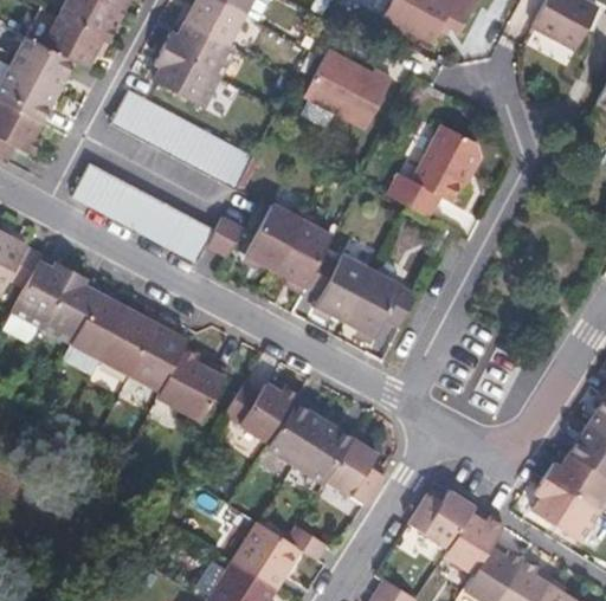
[(70,0),(63,14),(105,37),(110,40),(118,24),(114,21),(121,7),(108,0),(70,0)]
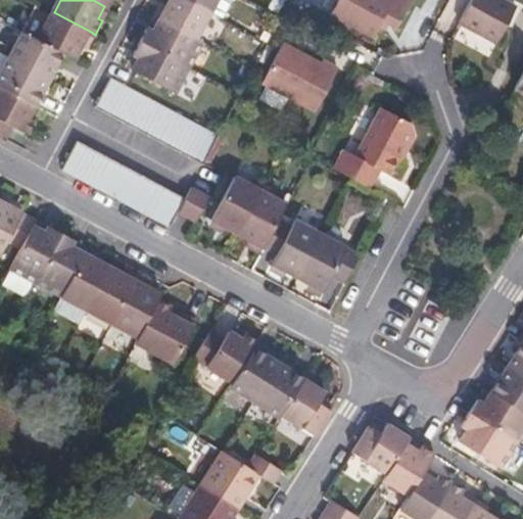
[(211,11),(190,0),(170,0),(160,17),(197,38),(211,11)]
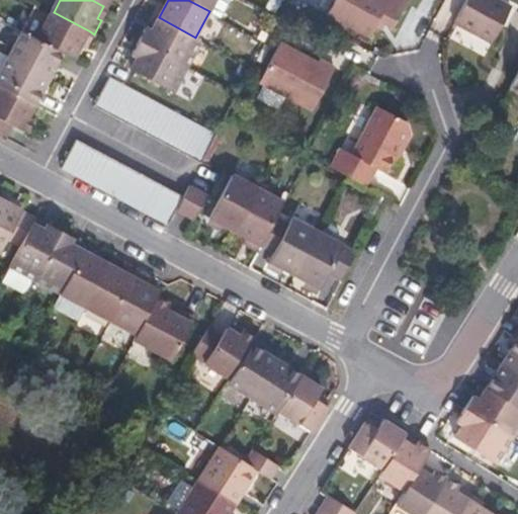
[(188,0),(209,11),(214,0),(188,0)]
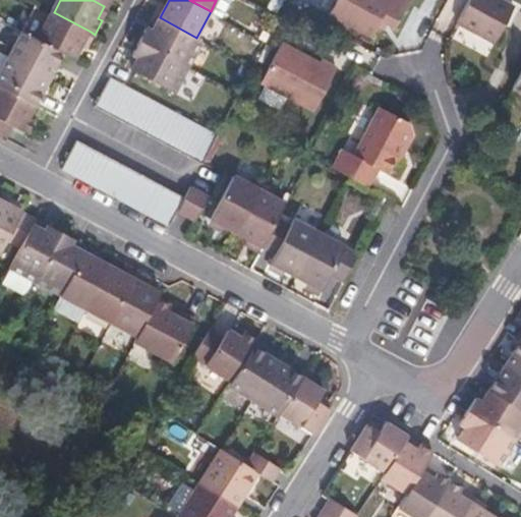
[(337,0),(330,13),(372,35),(381,19),(394,26),(407,0),(337,0)]
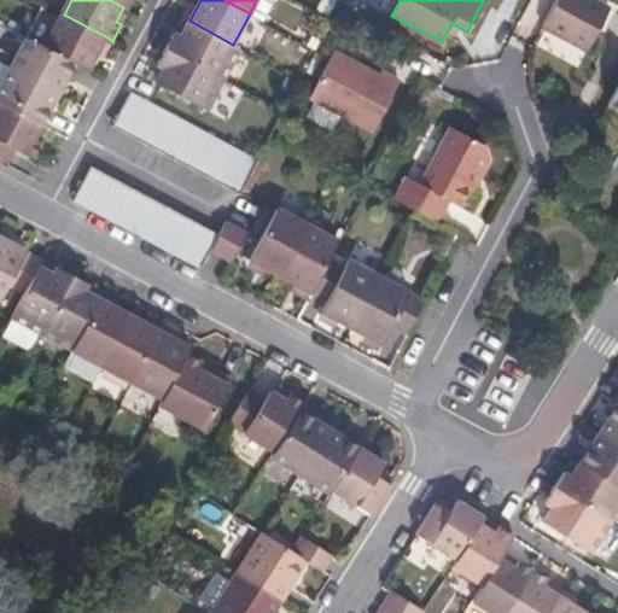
[(557,0),(542,27),(548,30),(588,51),(610,9),(594,0),(557,0)]
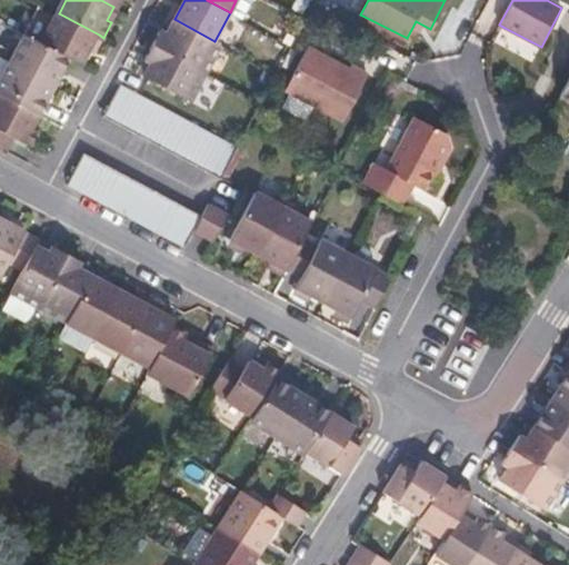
[(99,35),(59,13),(43,42),(71,58),(83,65),(99,35)]
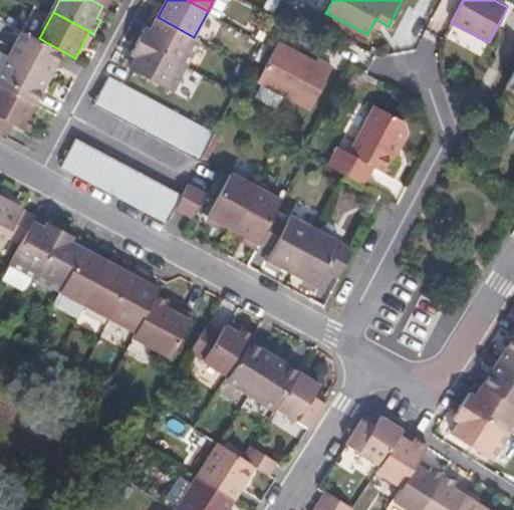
[(194,37),(158,17),(151,30),(144,26),(136,39),(185,65),(199,39),(194,37)]
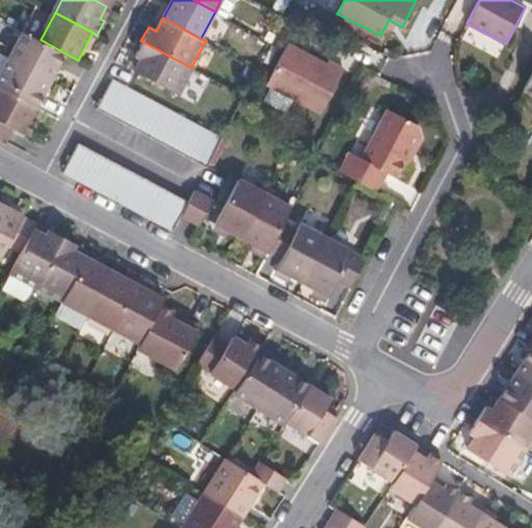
[(41,40),(24,31),(10,57),(52,80),(67,54),(41,40)]
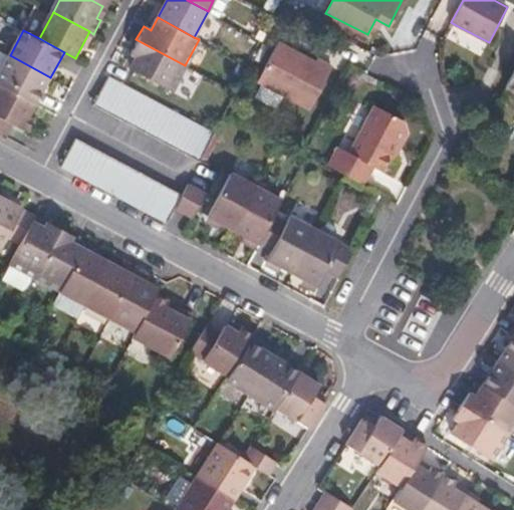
[(185,65),(136,39),(130,53),(137,57),(131,67),(172,89),(185,65)]
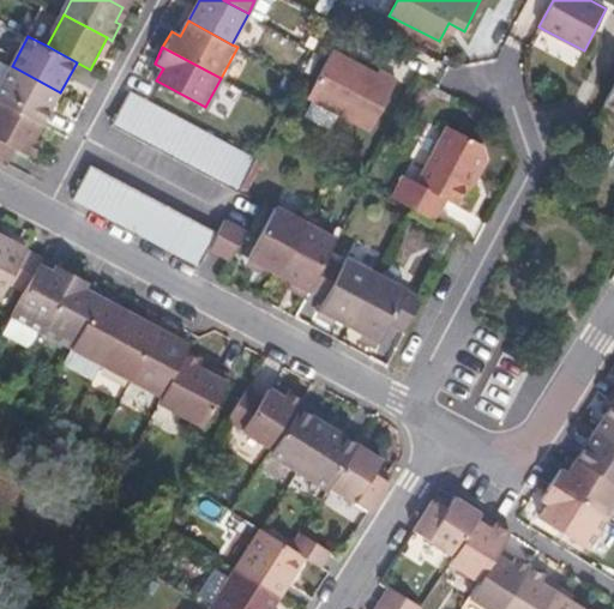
[(368,127),(396,78),(378,68),(377,72),(331,48),(306,94),(368,127)]
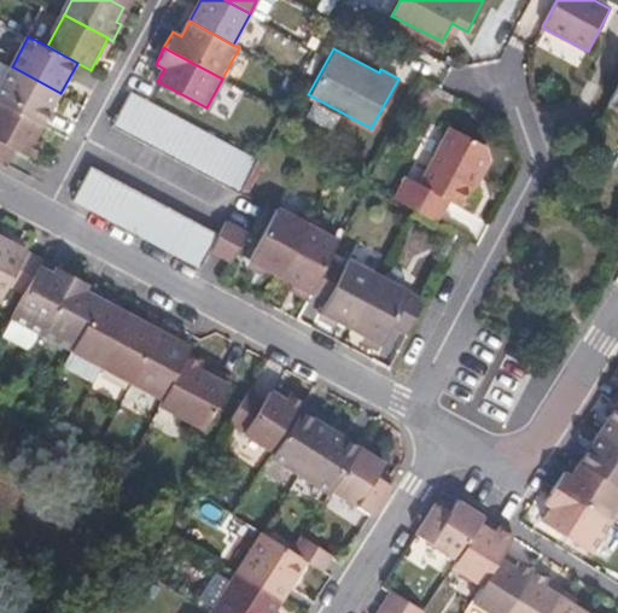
[(60,93),(12,66),(0,91),(0,99),(0,100),(45,123),(60,93)]
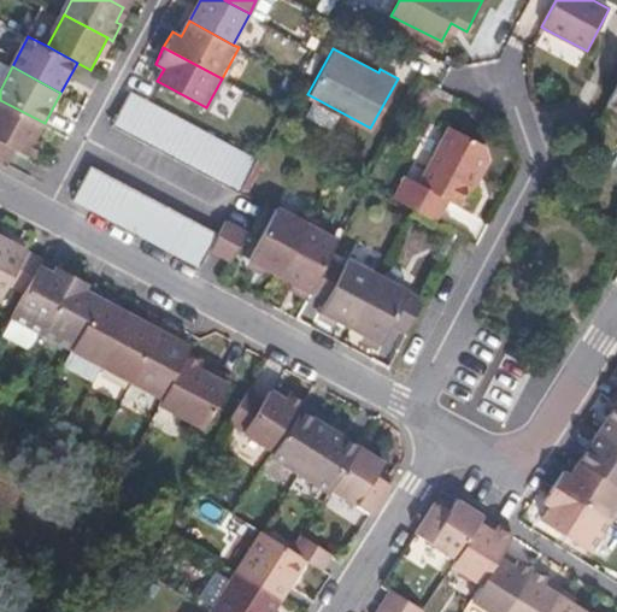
[(147,100),(131,92),(113,127),(128,134),(147,100)]
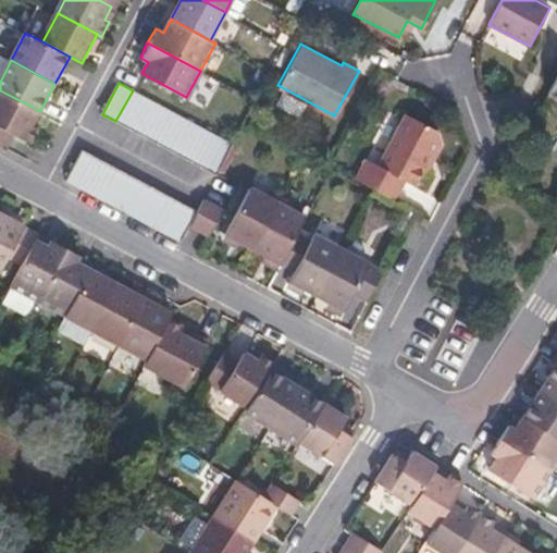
[(0,90),(0,146),(5,149),(14,132),(33,142),(39,130),(33,125),(40,111),(0,90)]
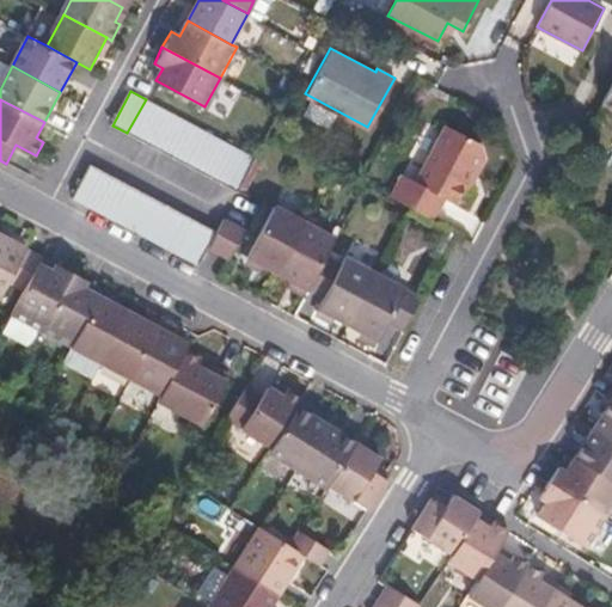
[(146,99),(127,133),(144,142),(161,108),(146,99)]
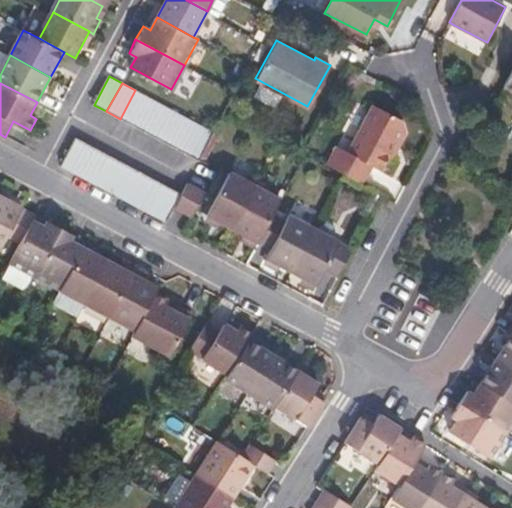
[(135,90),(120,119),(133,126),(149,97),(135,90)]
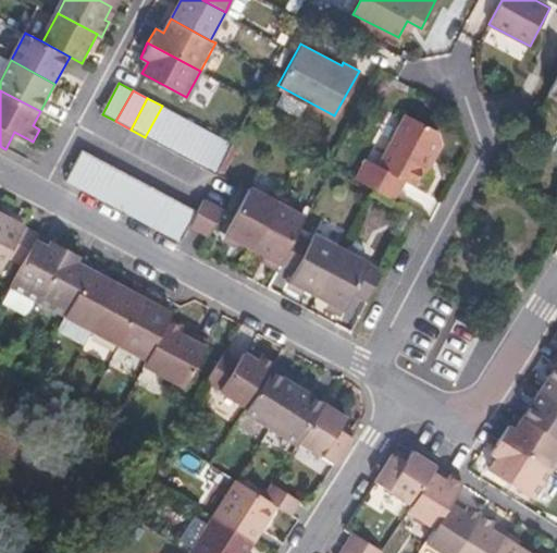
[(162,106),(145,137),(159,145),(175,113),(162,106)]
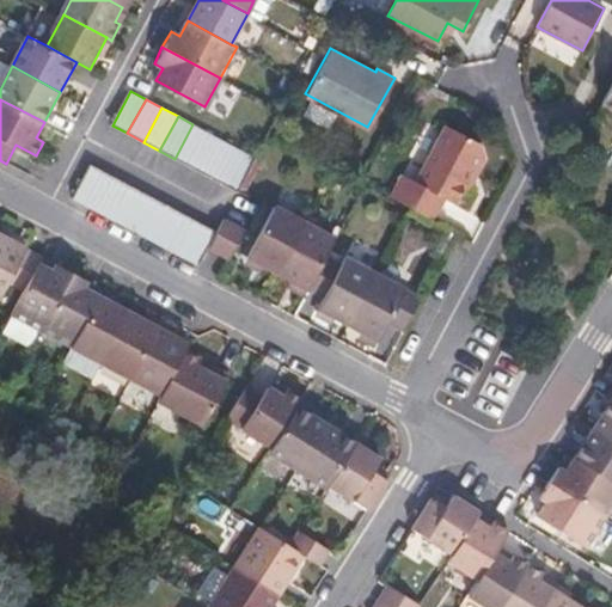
[(193,124),(175,159),(191,167),(210,134),(193,124)]
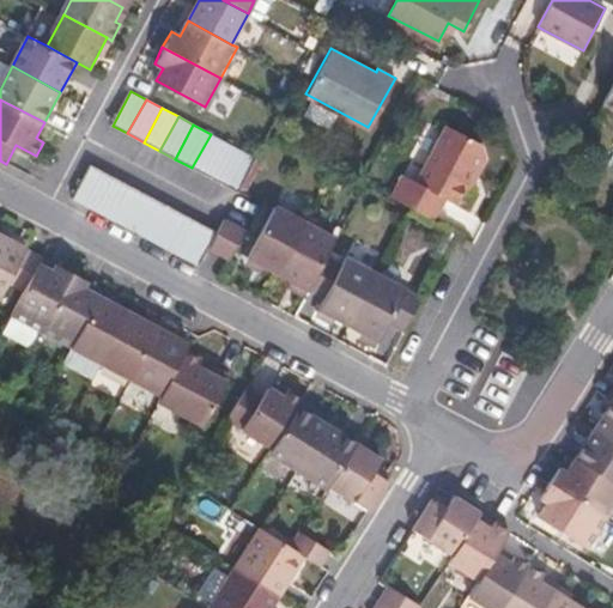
[(402,174),(390,194),(413,207),(436,218),(447,199),(457,204),(467,184),(473,172),(479,176),(487,160),(484,146),(445,127),(443,129),(417,181),(402,174)]
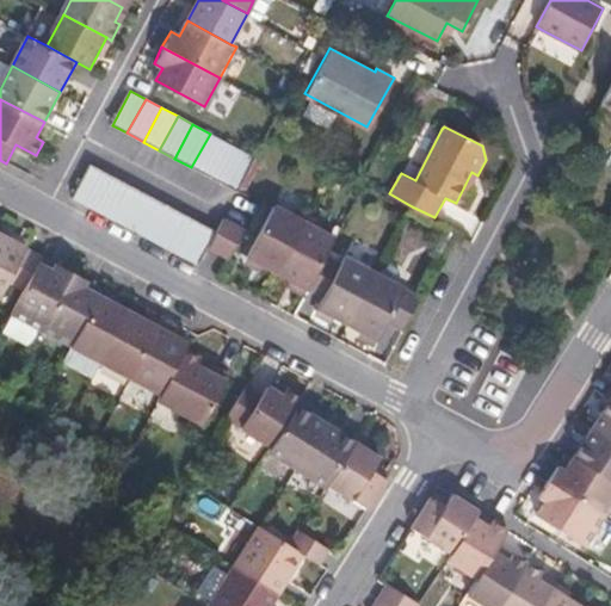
[(210,134),(191,167),(207,175),(224,141),(210,134)]
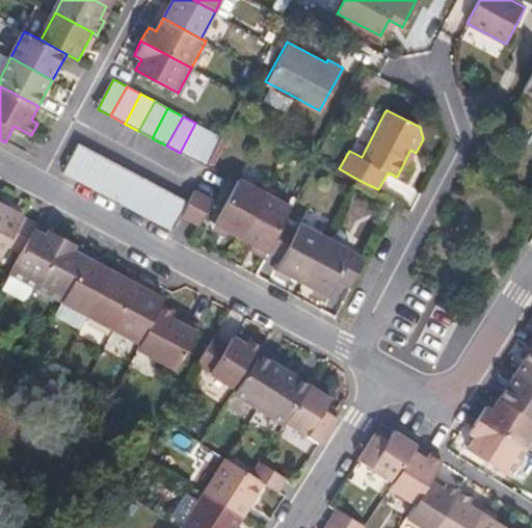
[(195,123),(180,153),(193,160),(209,130),(195,123)]
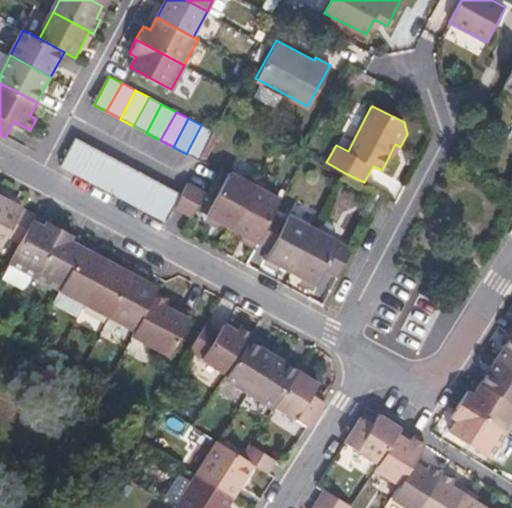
[(201,125),(186,154),(199,161),(215,132),(201,125)]
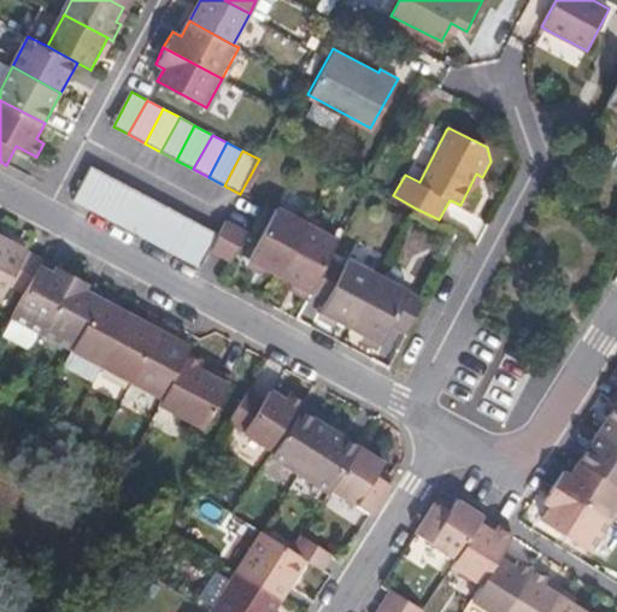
[(89,209),(107,175),(92,166),(74,200),(89,209)]
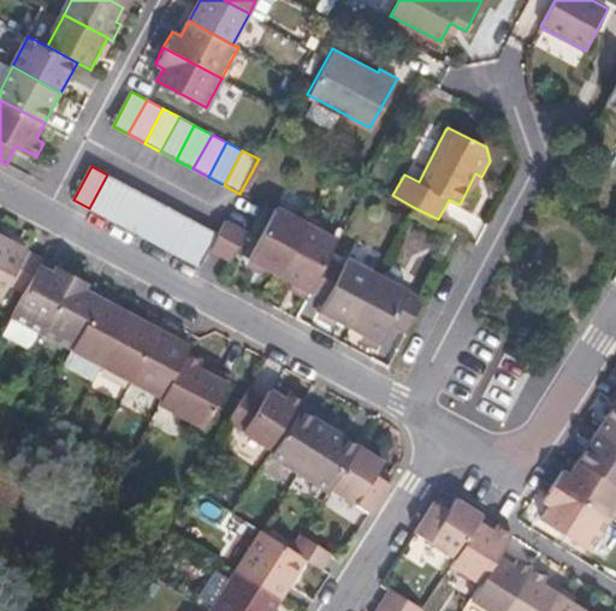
[(469,185),(481,177),(475,173),(469,185)]
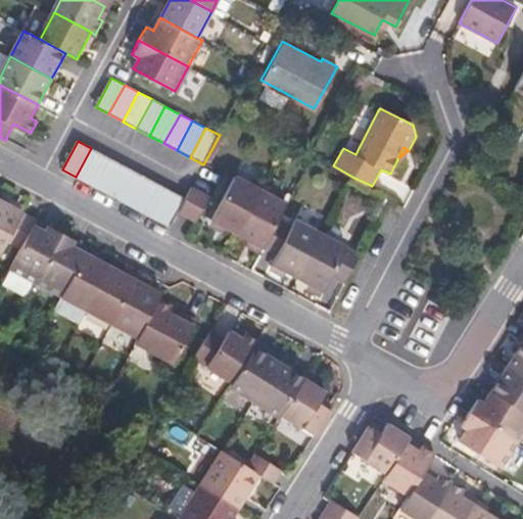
[(89,184),(104,155),(91,148),(76,177),(89,184)]
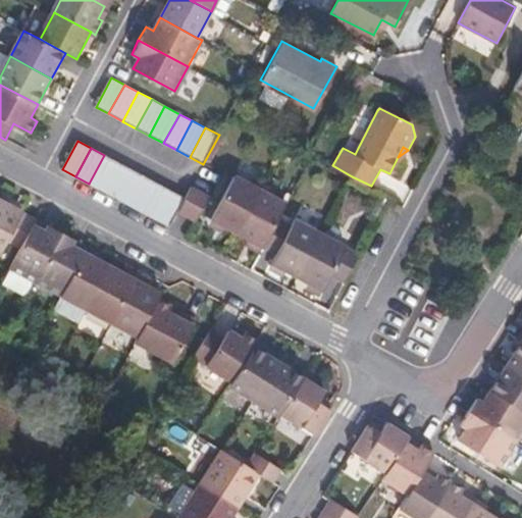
[(102,191),(117,162),(104,155),(89,184),(102,191)]
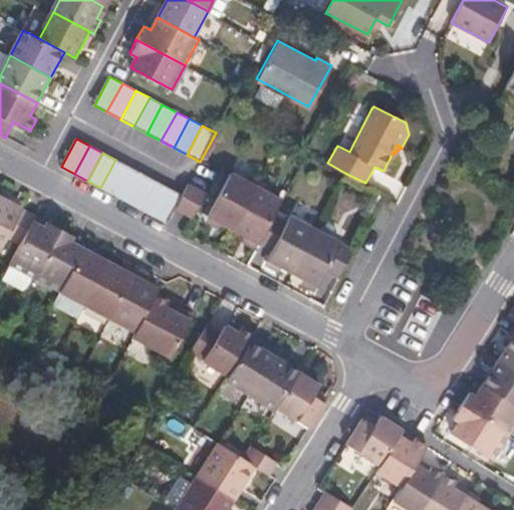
[(114,195),(129,167),(115,160),(100,188),(114,195)]
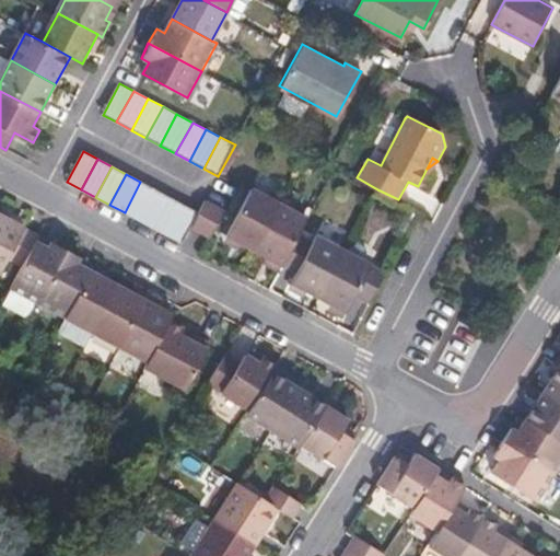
[(139,220),(155,189),(140,182),(125,212),(139,220)]
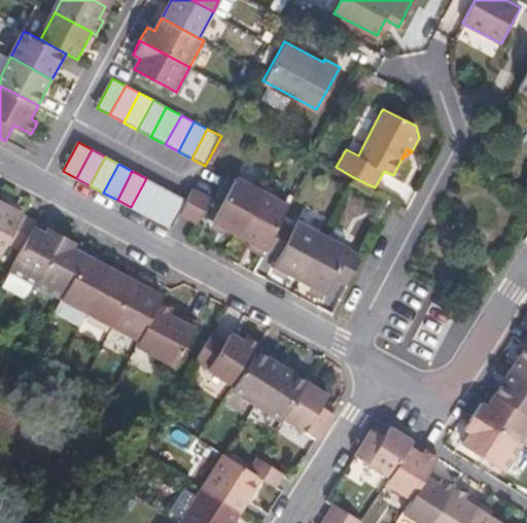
[(144,213),(159,185),(146,178),(131,207),(144,213)]
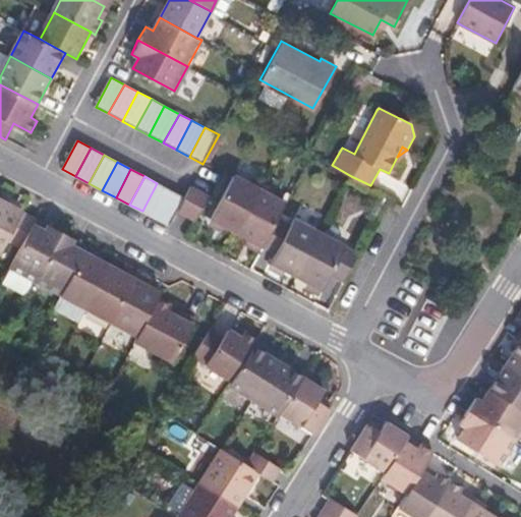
[(211,218),(237,231),(259,189),(234,176),(211,218)]
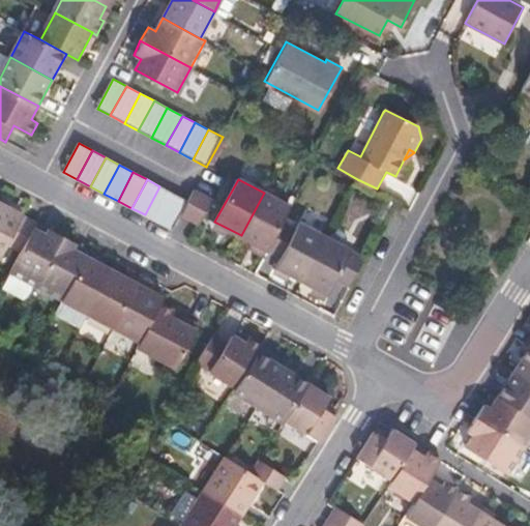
[(158,222),(174,194),(159,186),(145,214),(158,222)]
